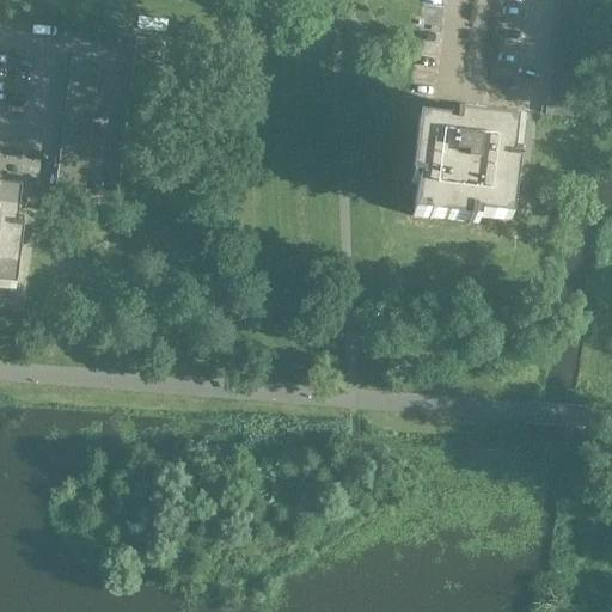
[(166,22),(138,18),(136,30),(165,34),(166,22)]
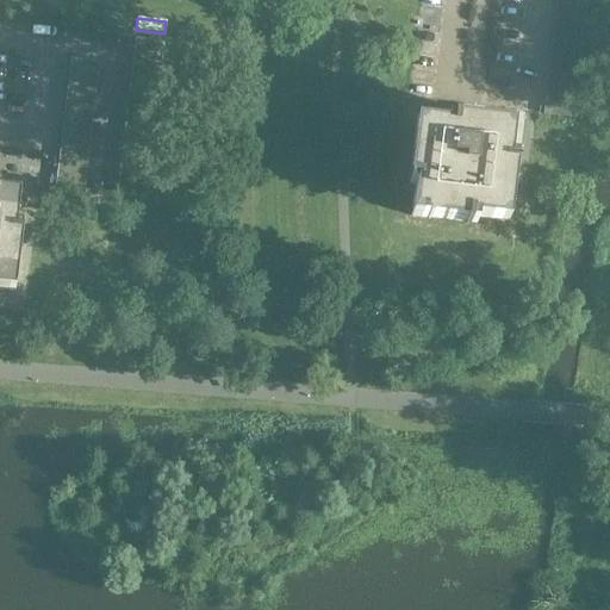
[(163,39),(135,36),(134,50),(162,54),(163,39)]
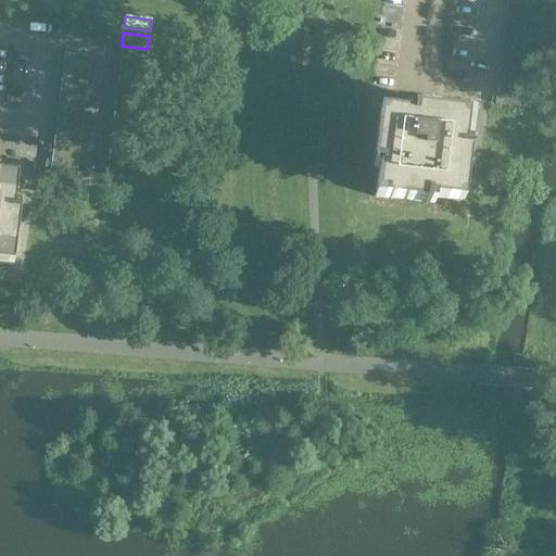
[(90,55),(64,52),(63,65),(88,68),(90,55)]
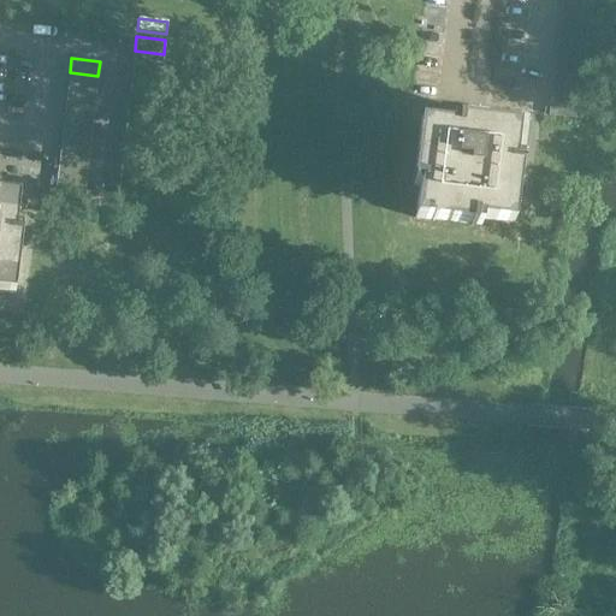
[(555,71),(552,86),(581,89),(582,73),(555,71)]
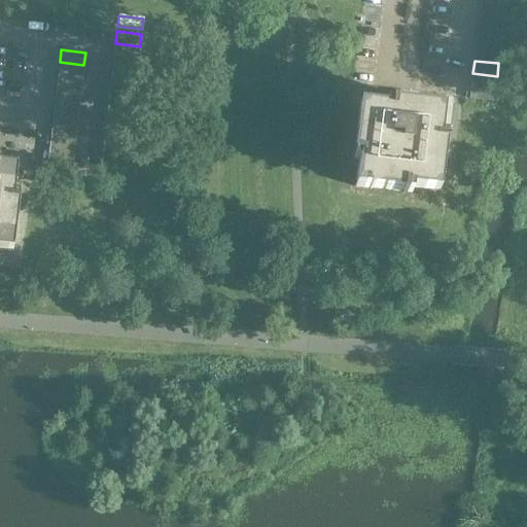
[(83,65),(60,62),(58,74),(82,77),(83,65)]
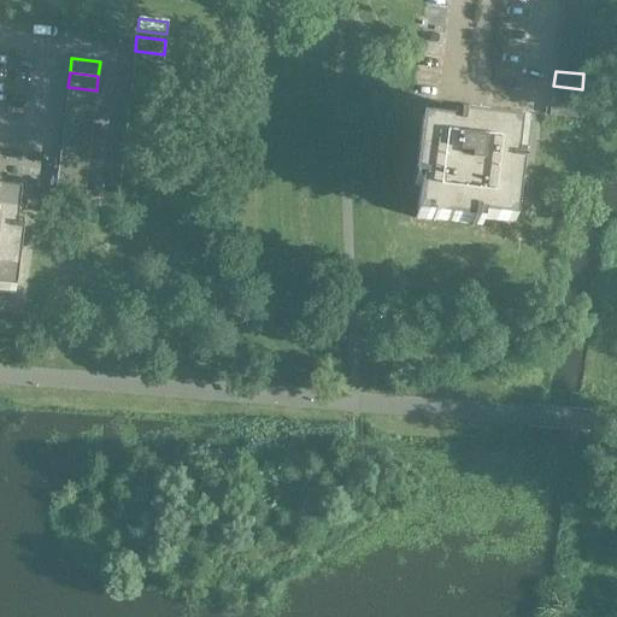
[(553,86),(551,100),(580,104),(582,89),(553,86)]
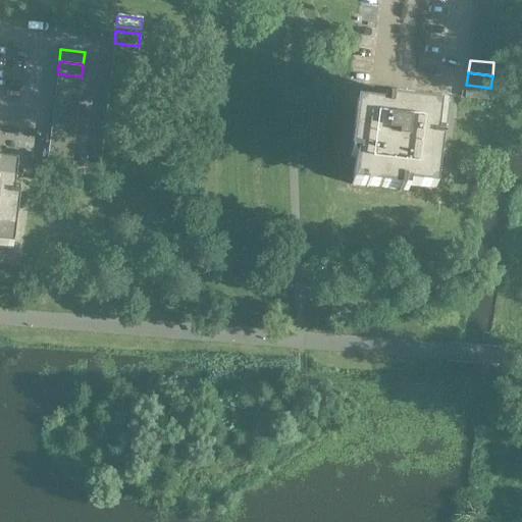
[(82,76),(57,73),(56,86),(81,89),(82,76)]
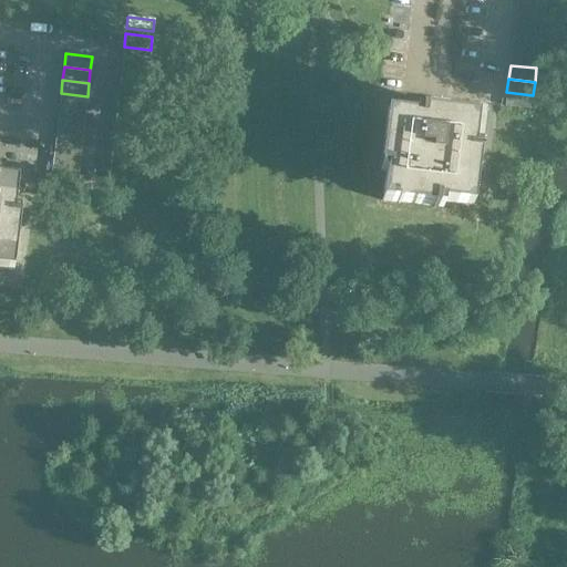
[(88,96),(61,93),(59,106),(85,109),(88,96)]
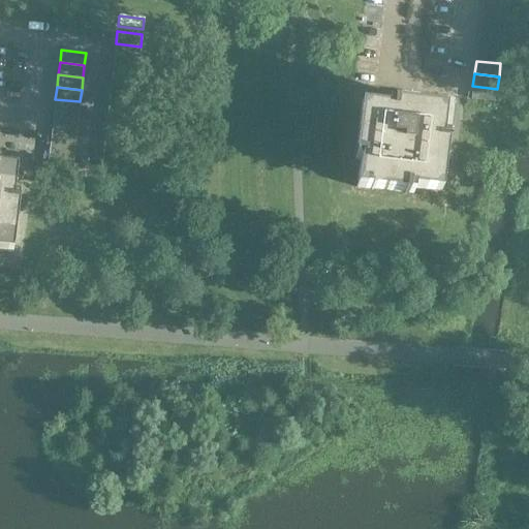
[(443,107),(361,97),(354,159),(360,160),(356,187),(412,193),(413,188),(440,191),(446,135),(441,134),(443,107)]
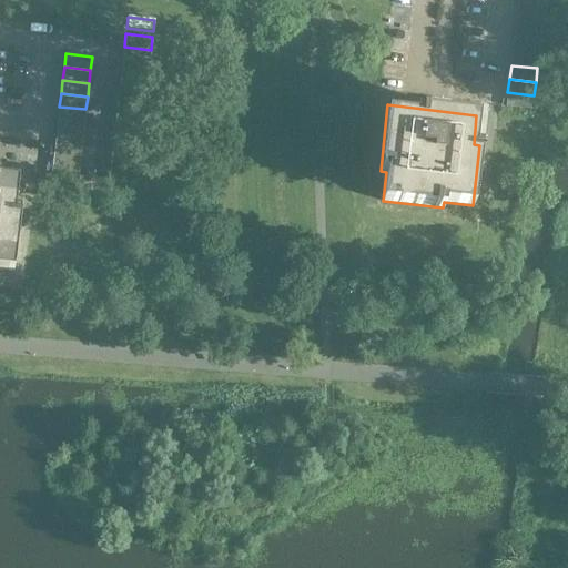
[(85,109),(59,107),(58,120),(84,122),(85,109)]
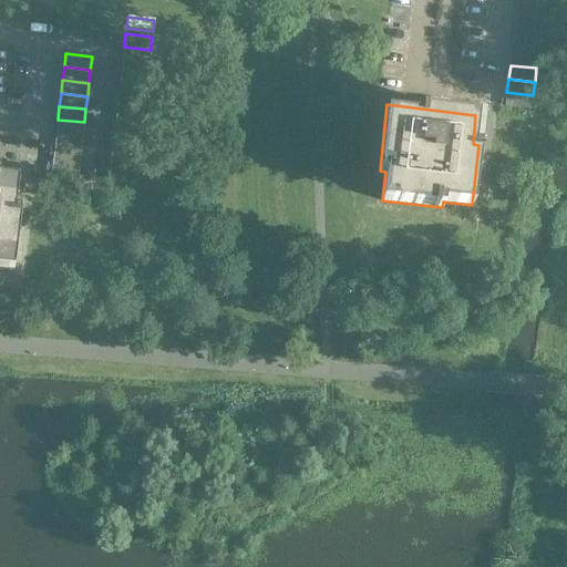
[(84,122),(58,120),(55,132),(82,135),(84,122)]
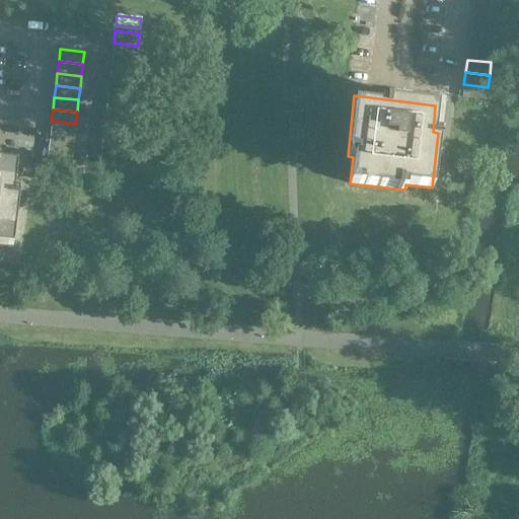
[(75,124),(51,121),(50,133),(74,136),(75,124)]
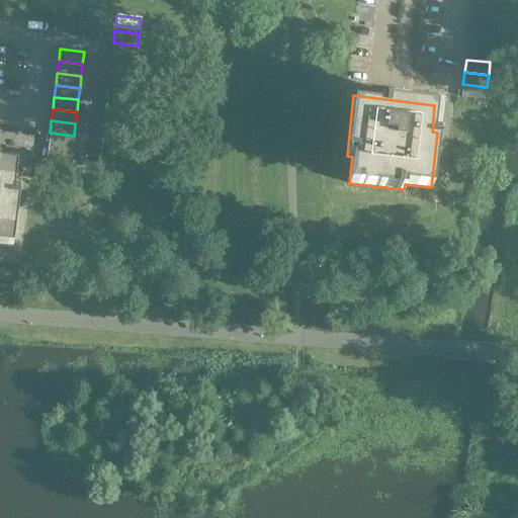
[(74,136),(50,133),(49,145),(73,148),(74,136)]
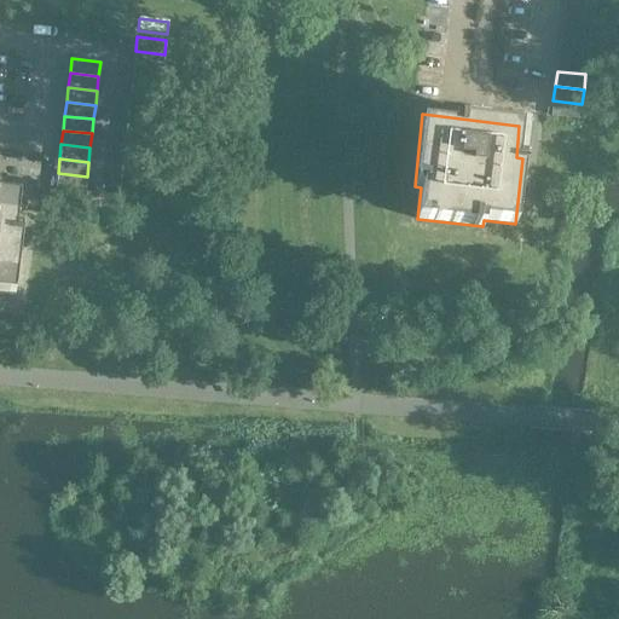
[(87,177),(58,173),(56,189),(85,191),(87,177)]
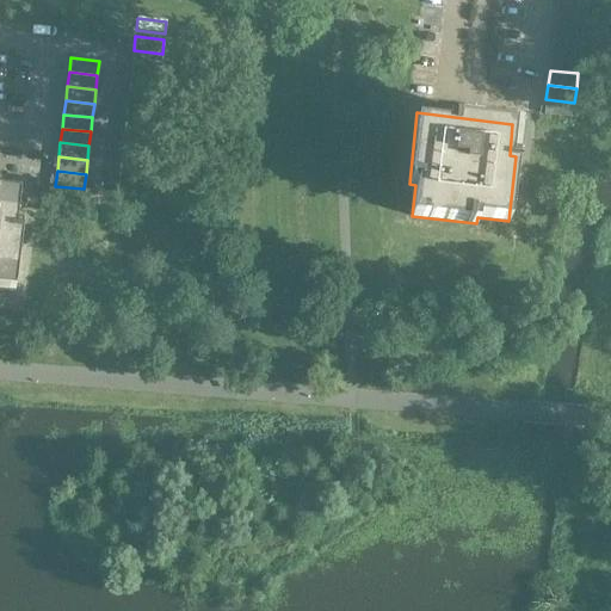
[(0,289),(14,291),(16,270),(20,235),(20,232),(20,227),(14,226),(18,195),(0,192),(1,185),(0,184),(0,289)]
